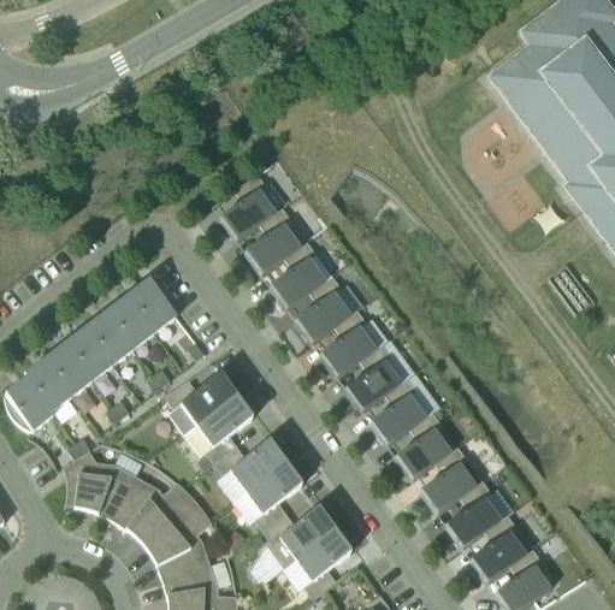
[(614,30),(592,0),(492,75),(573,182),(568,185),(614,247),(614,30)]
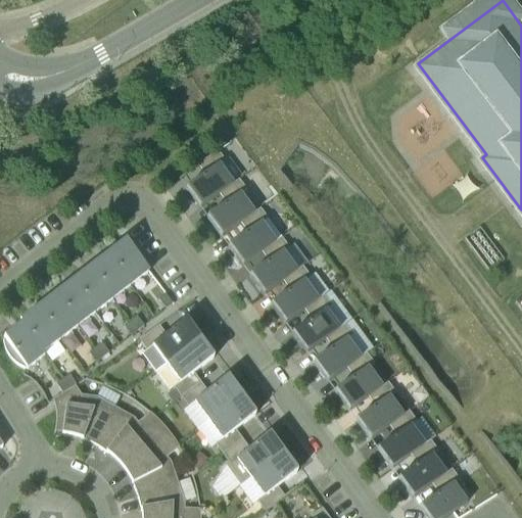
[(233,182),(233,181),(219,162),(226,157),(219,147),(198,161),(205,172),(186,186),(200,205),(220,191),(233,182)]
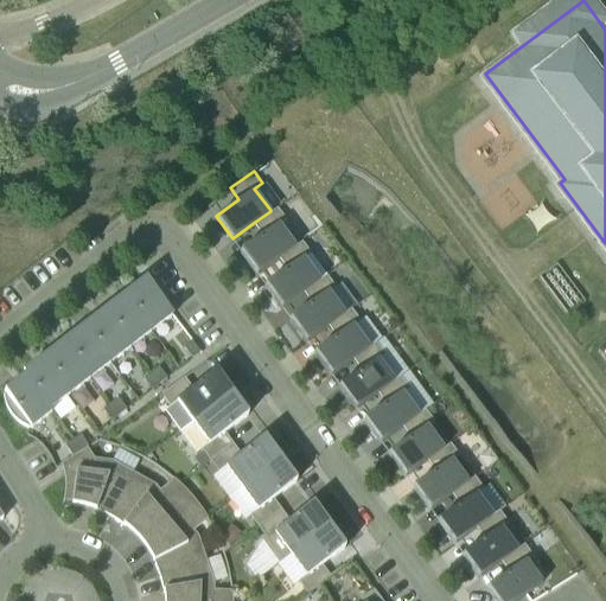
[(295,244),(279,222),(287,216),(278,205),(270,210),(270,211),(255,222),(263,232),(241,250),(257,272),(280,255),(295,244)]
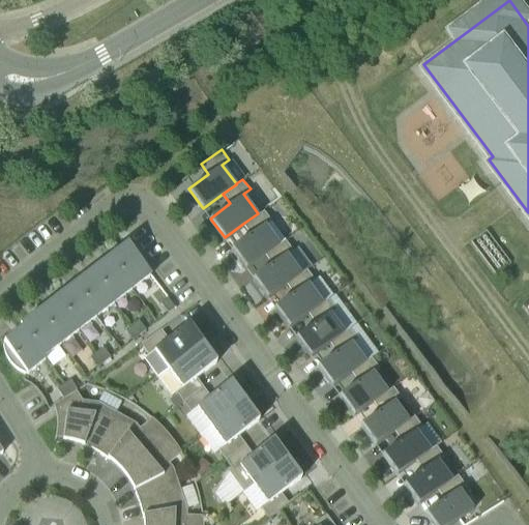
[(280,242),(265,224),(272,219),(264,208),(258,213),(244,223),(252,233),(232,248),(246,267),(266,253),(280,242)]
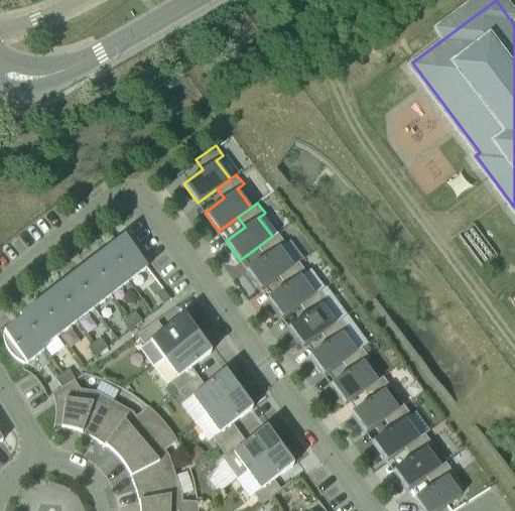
[(293,265),(292,264),(279,246),(285,241),(278,231),(272,236),(259,246),(266,255),(246,269),(260,288),(280,274),(293,265)]
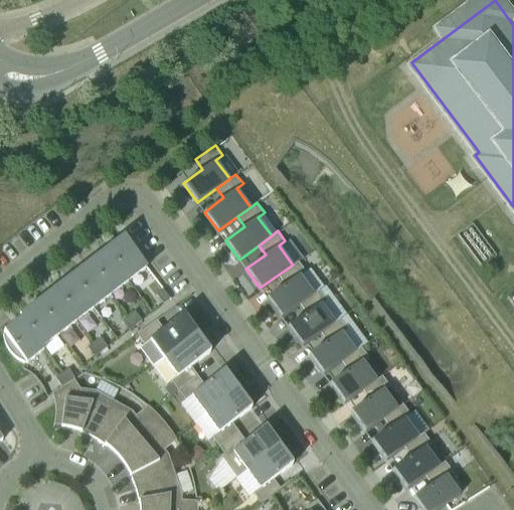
[(129,278),(147,265),(124,234),(107,247),(129,278)]
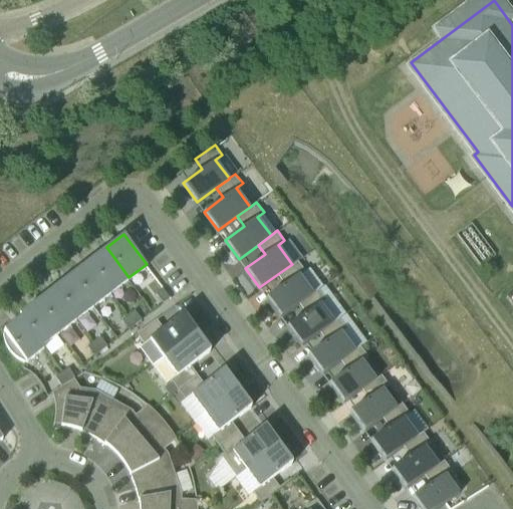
[(111,290),(129,277),(106,247),(89,260),(111,290)]
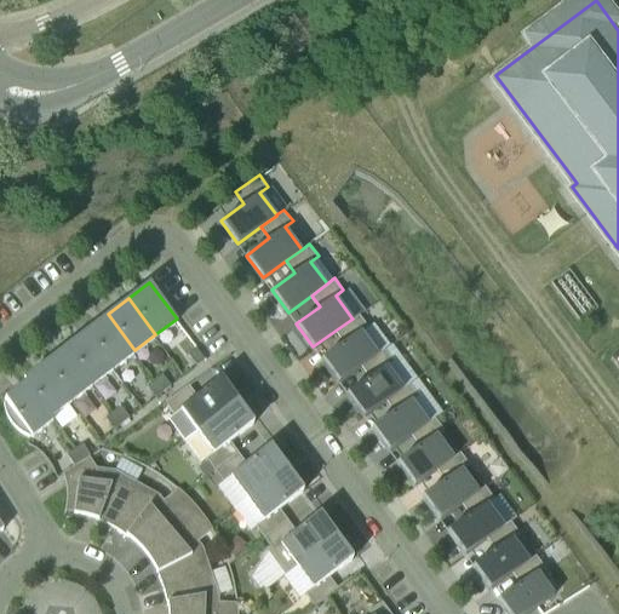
[(377,353),(361,330),(368,325),(360,313),(351,317),(353,319),(337,330),(345,342),(321,359),(338,382),(362,365),(377,353)]
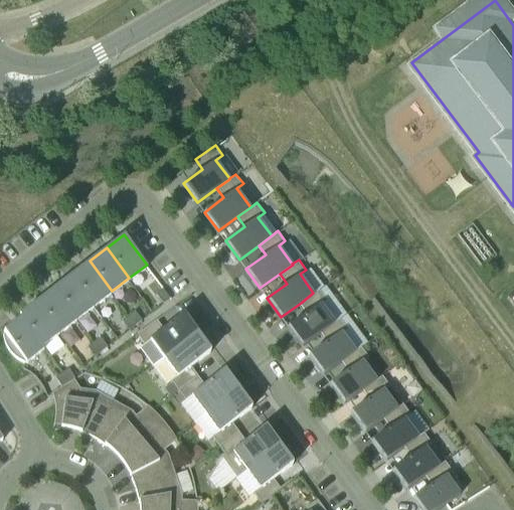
[(95,304),(112,291),(90,261),(72,275),(95,304)]
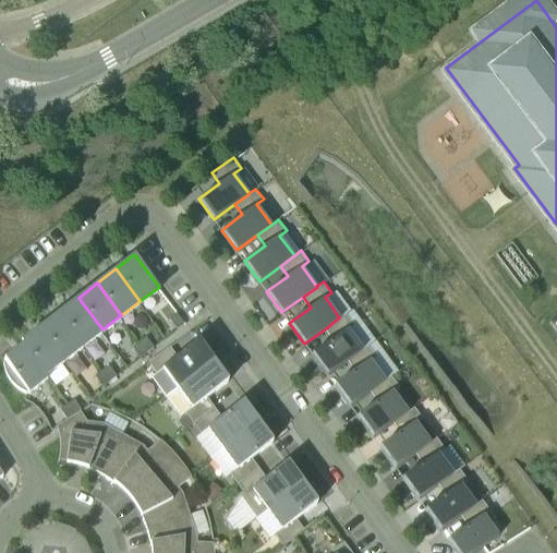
[(84,344),(103,329),(79,298),(60,312),(84,344)]
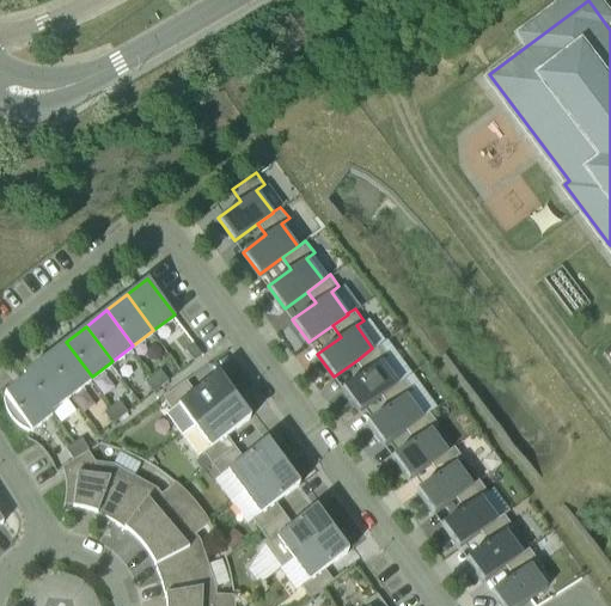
[(195,357),(202,352),(194,341),(185,347),(195,357)]
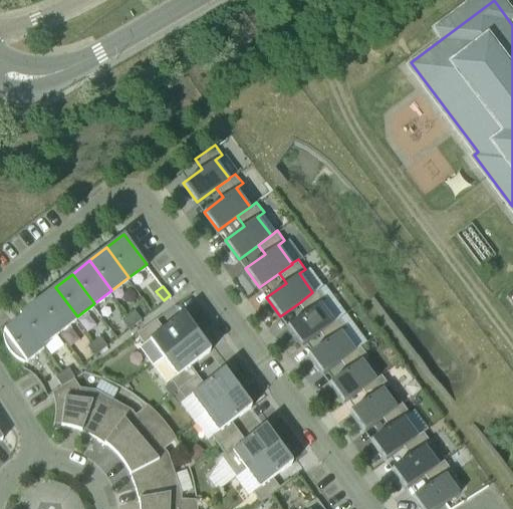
[(61,329),(77,316),(55,287),(38,300),(61,329)]
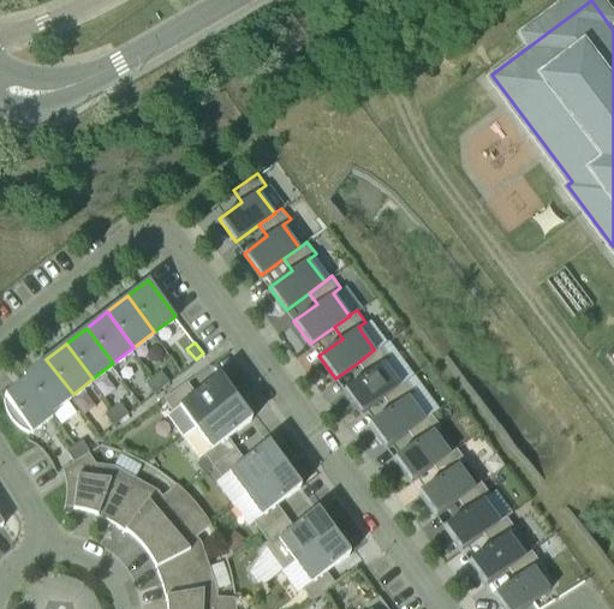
[(399,383),(382,362),(391,356),(382,344),(374,350),(359,362),(367,372),(344,389),(361,412),(383,395),(399,383)]
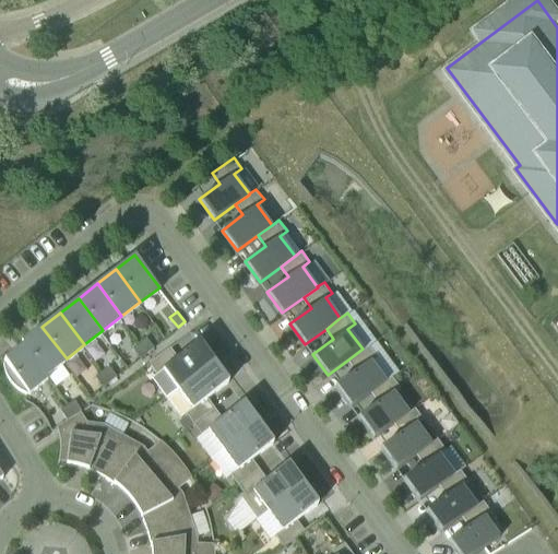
[(47,374),(67,358),(42,327),(21,342),(23,344),(24,343),(47,374)]
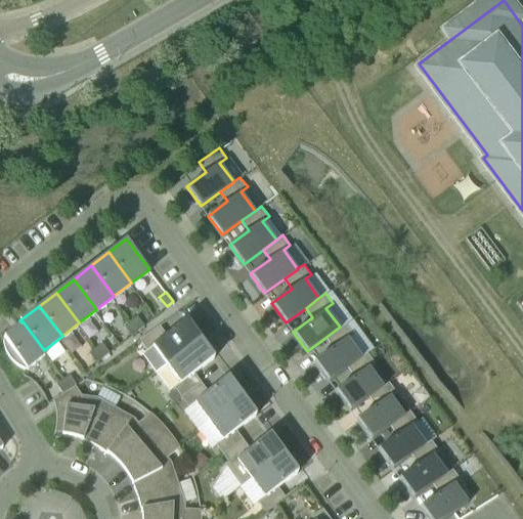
[(138,328),(144,323),(137,313),(131,318),(138,328)]
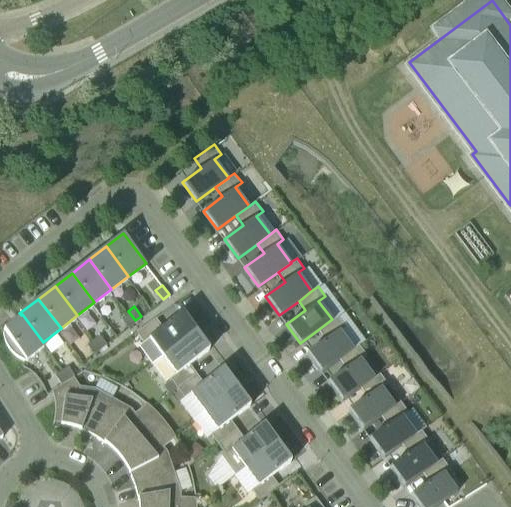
[(129,325),(135,320),(128,311),(122,316),(129,325)]
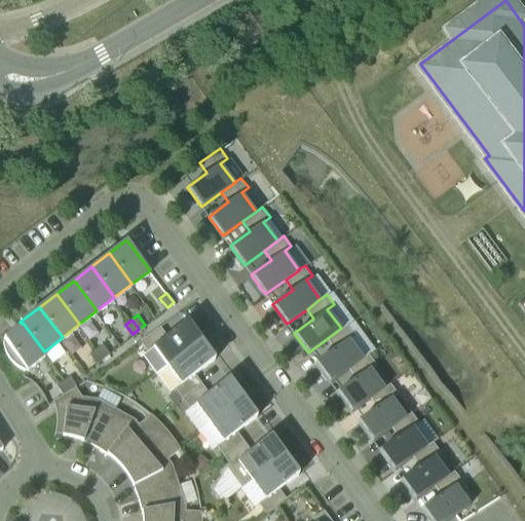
[(169,363),(201,338),(187,320),(167,334),(160,324),(140,338),(148,348),(154,344),(169,363)]
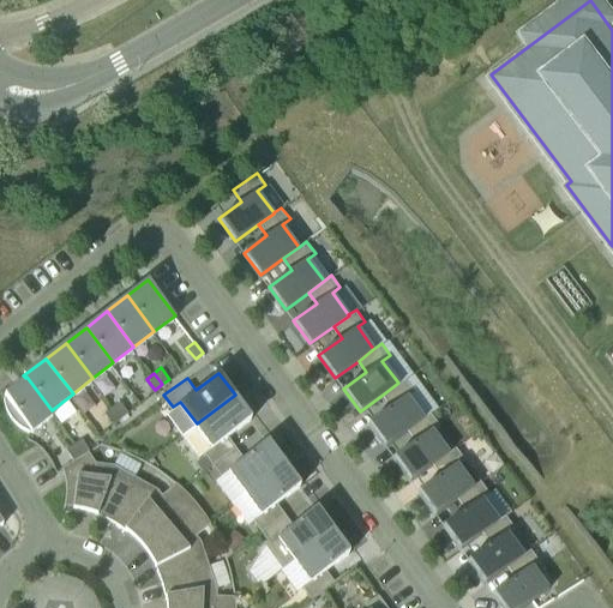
[(54,413),(52,410),(26,377),(25,378),(5,393),(6,395),(5,396),(4,396),(5,398),(5,401),(6,404),(7,407),(8,410),(11,413),(12,416),(16,420),(18,422),(20,423),(23,426),(25,427),(28,428),(30,429),(31,428),(32,429),(54,413)]
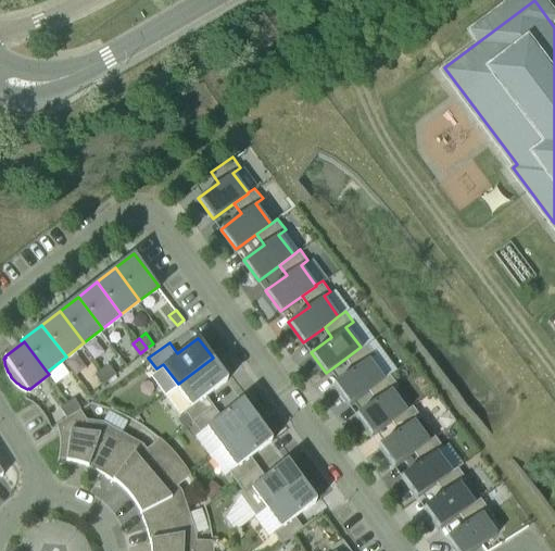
[(369,388),(385,377),(369,357),(376,352),(367,341),(361,347),(347,358),(354,367),(333,383),(349,403),(369,388)]
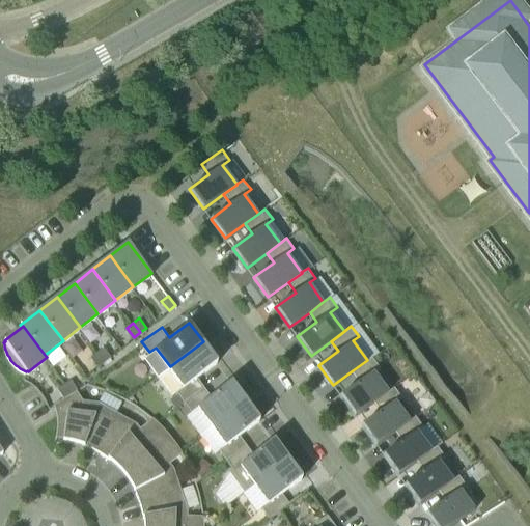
[(185,400),(204,385),(197,376),(217,361),(203,341),(170,366),(160,374),(173,392),(176,390),(185,400)]
